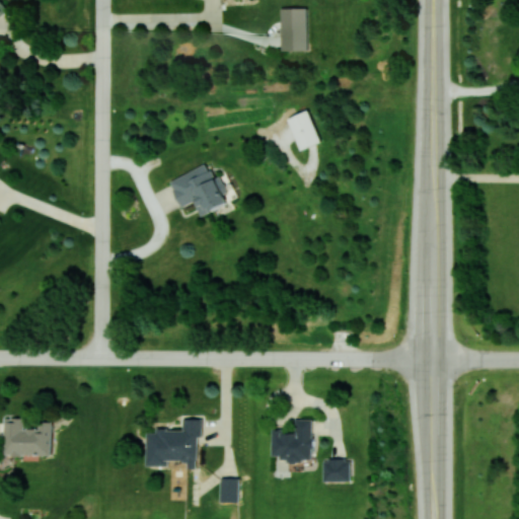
[(283,51),(310,50),(309,7),(282,8),(283,51)]
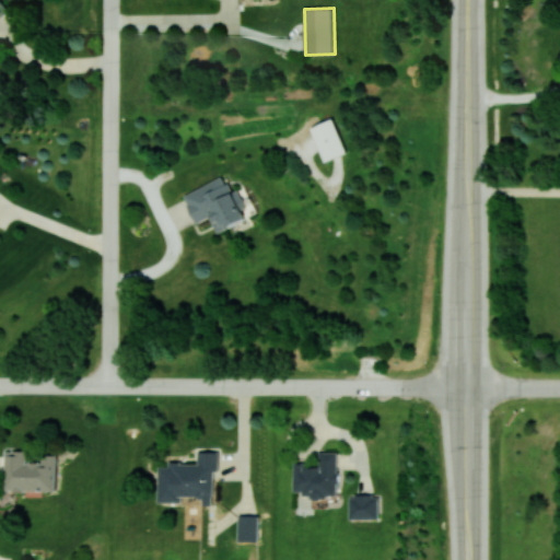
[(312,127),(326,161),(348,152),(334,118),(312,127)]
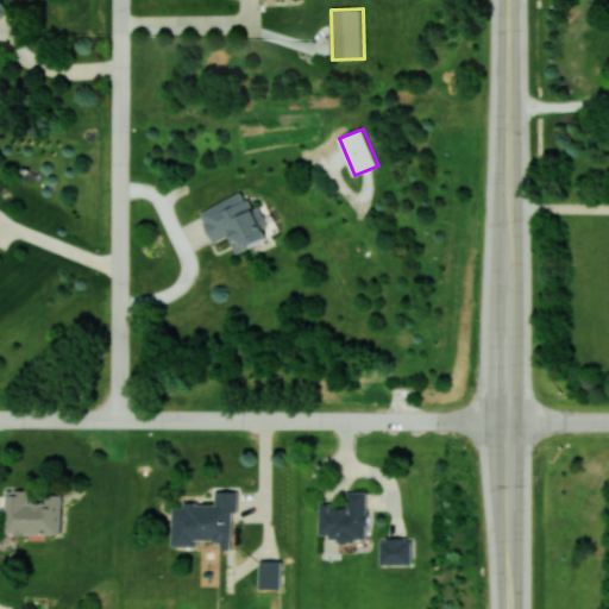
[(200,211),(214,242),(230,236),(237,252),(269,238),(263,225),(268,223),(259,206),(251,209),(244,192),(200,211)]
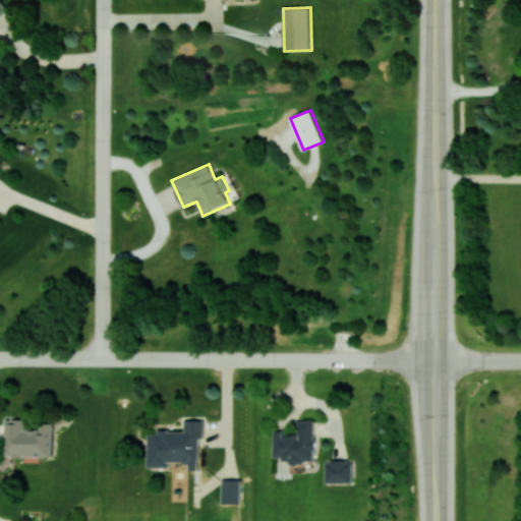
[(54,422),(40,422),(40,428),(25,428),(25,419),(5,419),(5,456),(53,456),(54,422)]
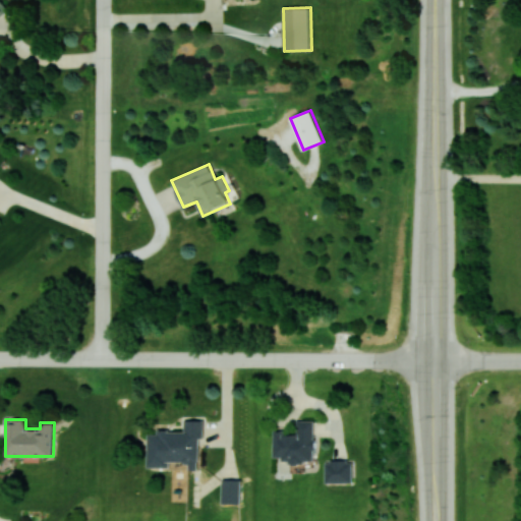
[(149,467),(171,467),(171,462),(190,462),(190,470),(199,470),(200,438),(204,438),(204,419),(184,419),(184,430),(158,430),(158,433),(149,433),(149,467)]
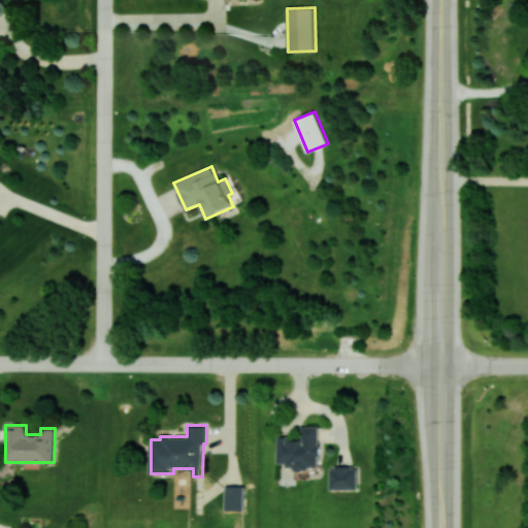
[(319,426),(300,426),(300,436),(277,436),(277,463),(287,463),(287,468),(319,468),(319,426)]
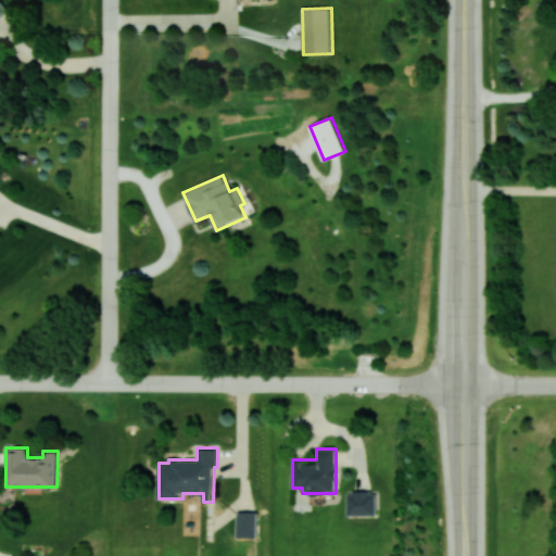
[(349,515),(377,515),(377,491),(348,491),(349,515)]
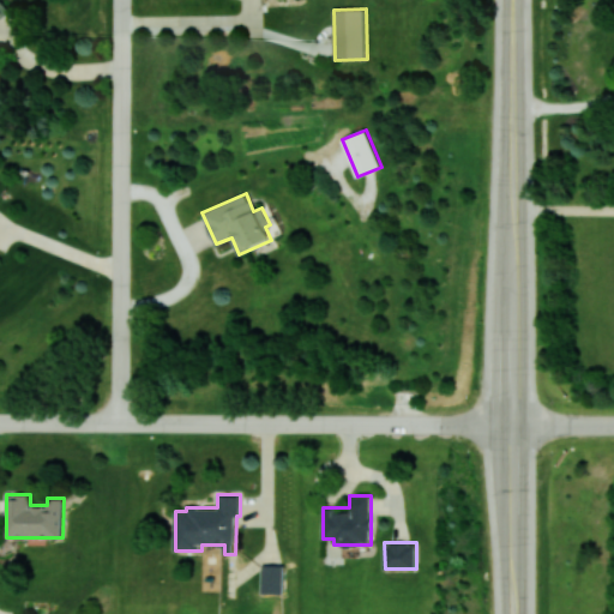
[(263,593),(284,594),(284,565),(263,565),(263,593)]
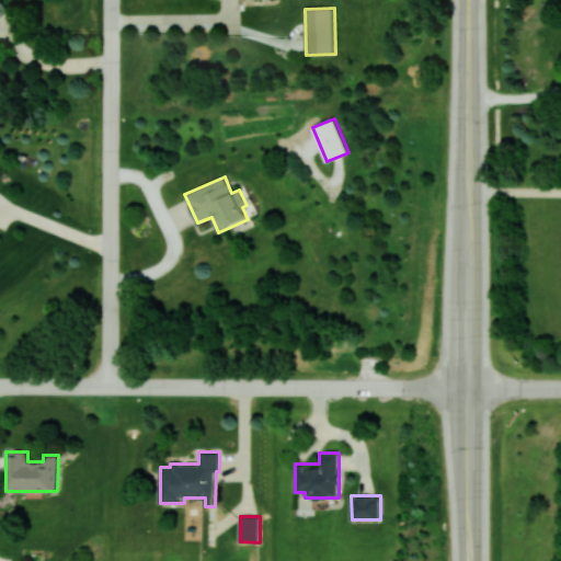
All buildings are outlined.
